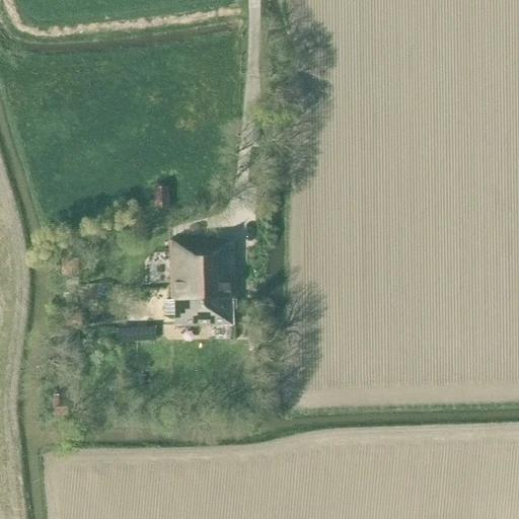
[(154,188),(154,208),(169,207),(168,187),(154,188)]
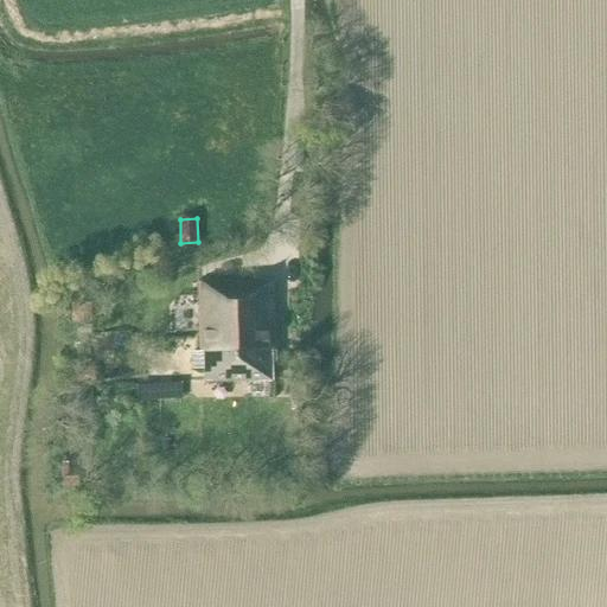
[(270,351),(276,351),(275,281),(198,282),(199,351),(204,351),(205,381),(272,379),(270,351)]
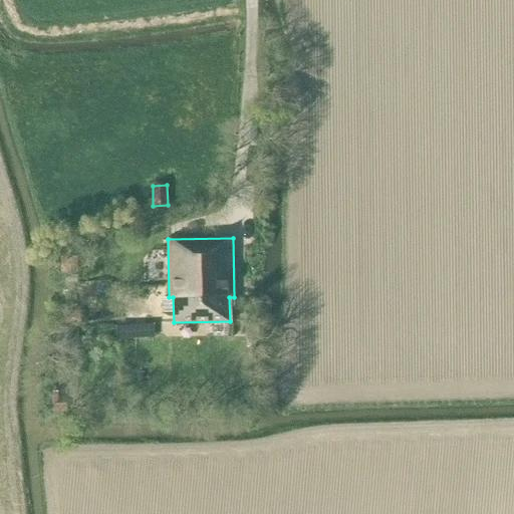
[(72,257),(60,258),(60,273),(72,273),(72,257)]
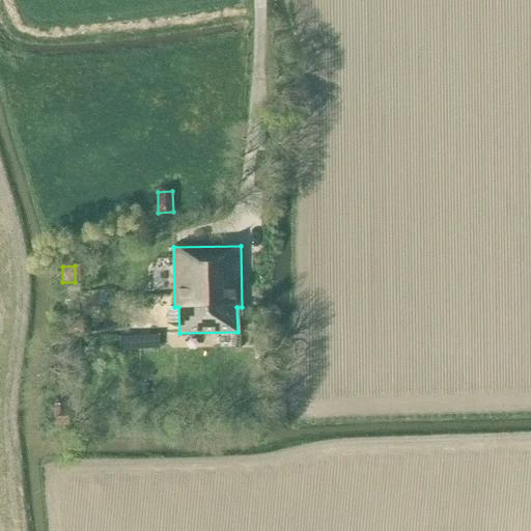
[(77,323),(65,324),(67,337),(78,335),(77,323)]
